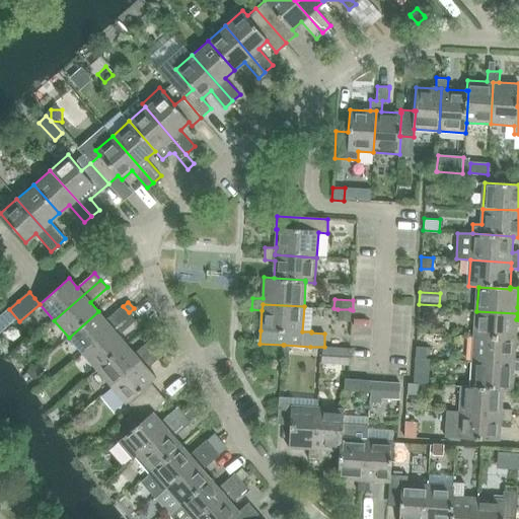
[(69,338),(83,354),(130,313),(129,312),(123,306),(106,320),(98,311),(69,338)]
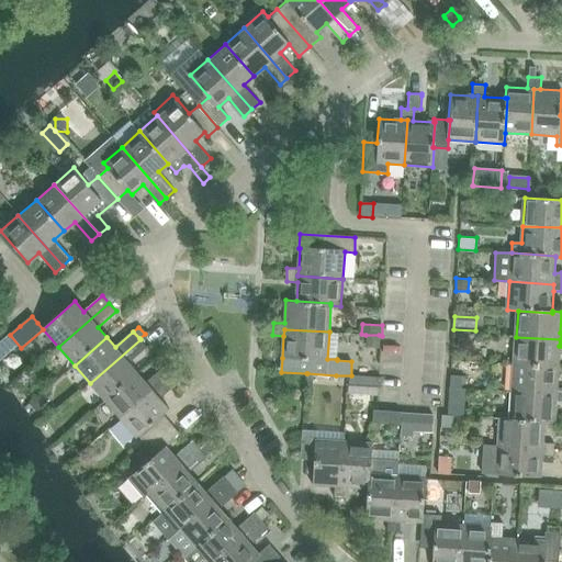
[(366,335),(364,346),(379,347),(379,335),(366,335)]
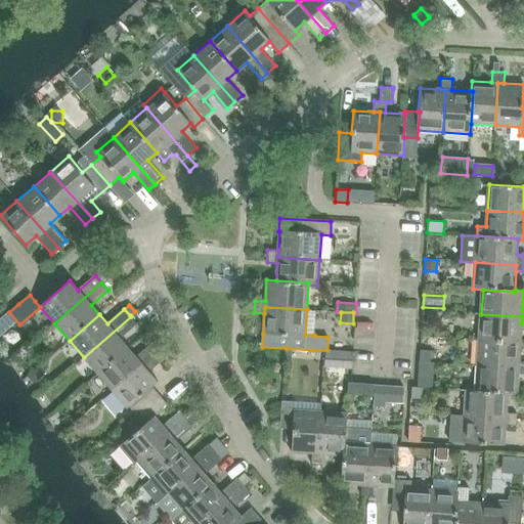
[(481,314),(480,340),(520,342),(521,322),(522,316),(481,314)]
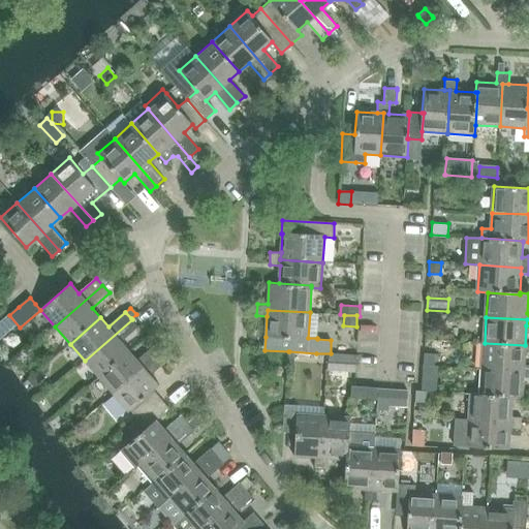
[(85,361),(99,377),(129,351),(121,342),(138,327),(132,319),(85,361)]
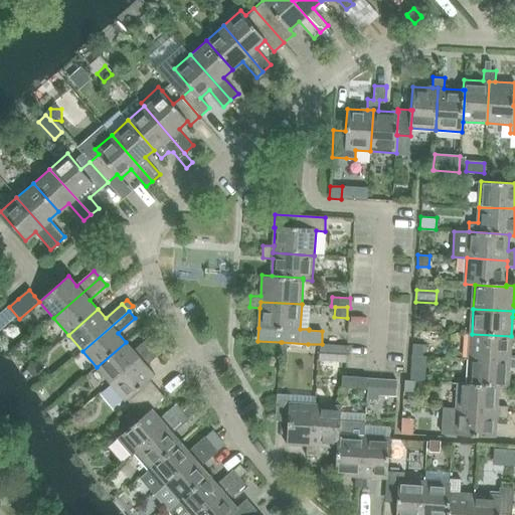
[(414,316),(413,330),(427,331),(428,317),(414,316)]
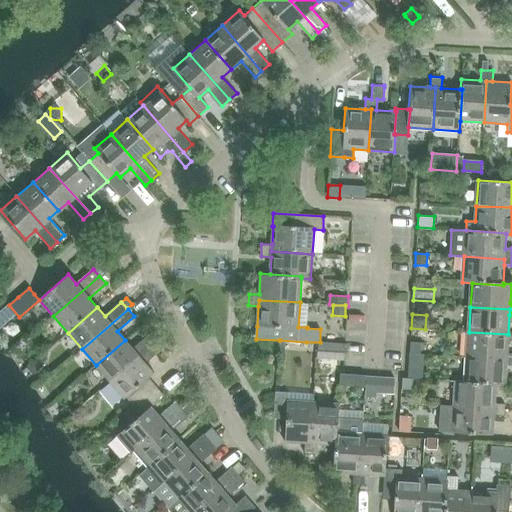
[(154,331),(150,335),(155,341),(159,337),(154,331)]
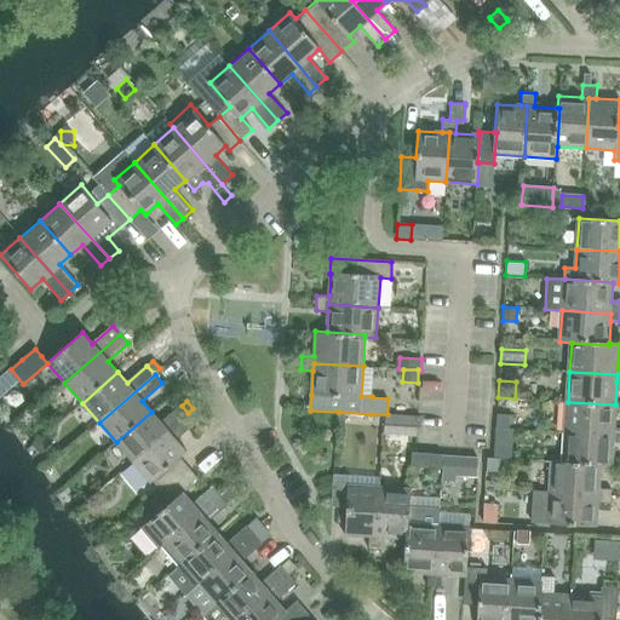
[(568,402),(566,431),(614,435),(614,428),(615,405),(568,402)]
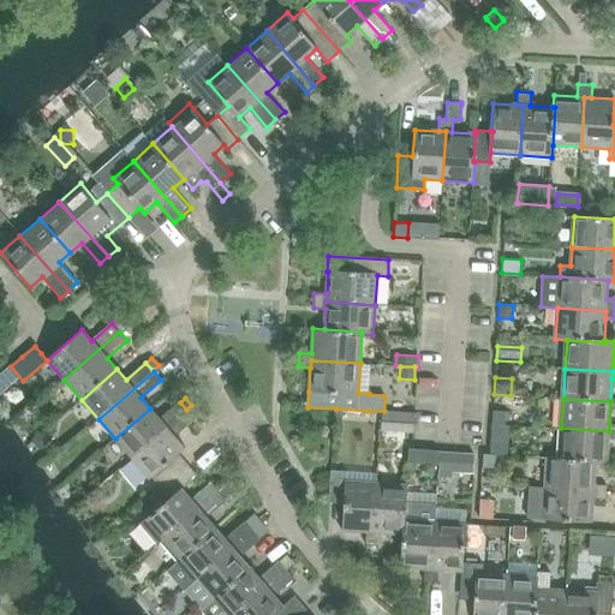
[(115,439),(132,459),(187,411),(186,410),(180,402),(160,419),(150,408),(115,439)]
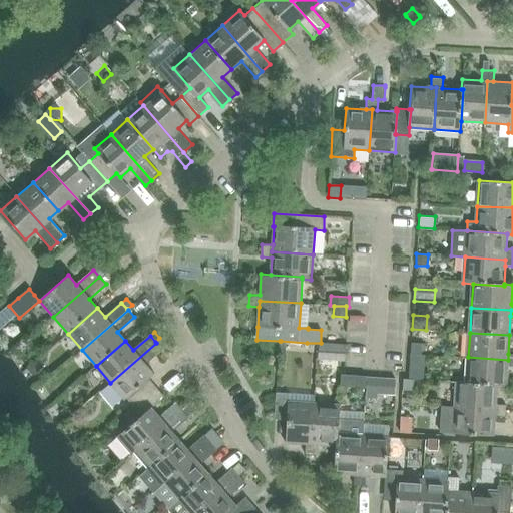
[(35,347),(32,339),(23,342),(26,350),(35,347)]
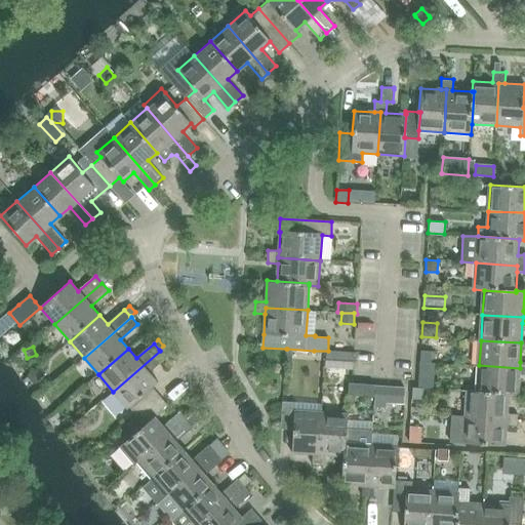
[(420,350),(419,362),(431,362),(432,350),(420,350)]
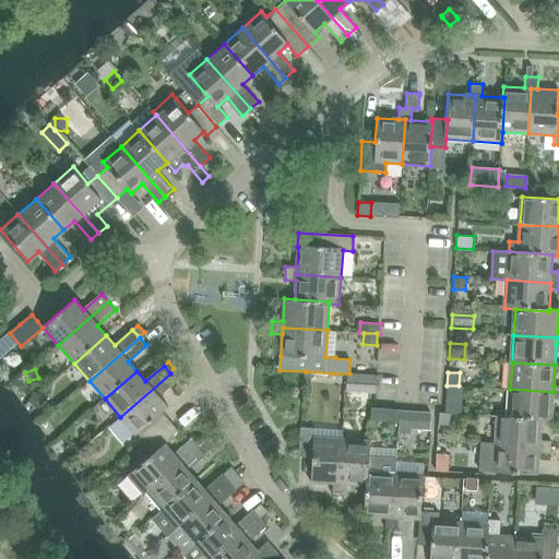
[(170,373),(120,417),(137,436),(144,445),(150,441),(171,423),(163,413),(168,407),(159,396),(177,381),(170,373)]
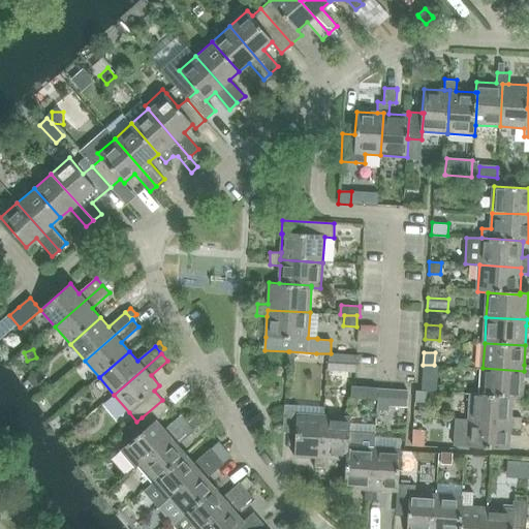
[(330,370),(355,372),(356,355),(331,353),(330,370)]
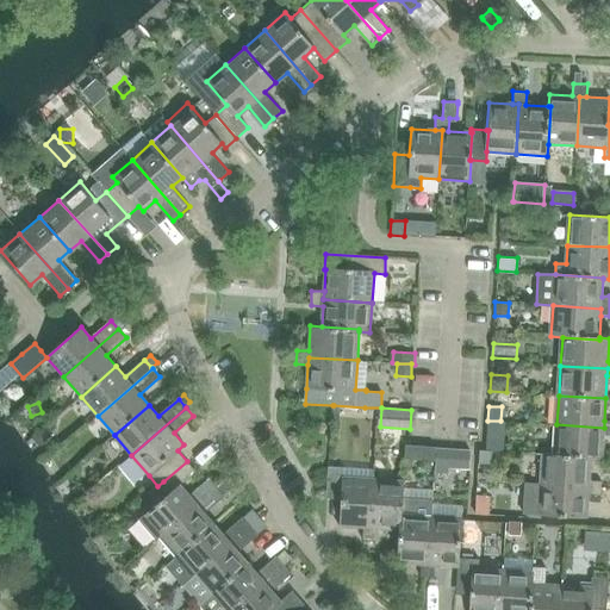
[(556,424),(554,454),(591,456),(591,459),(602,460),(604,435),(609,435),(609,421),(604,421),(604,428),(556,424)]
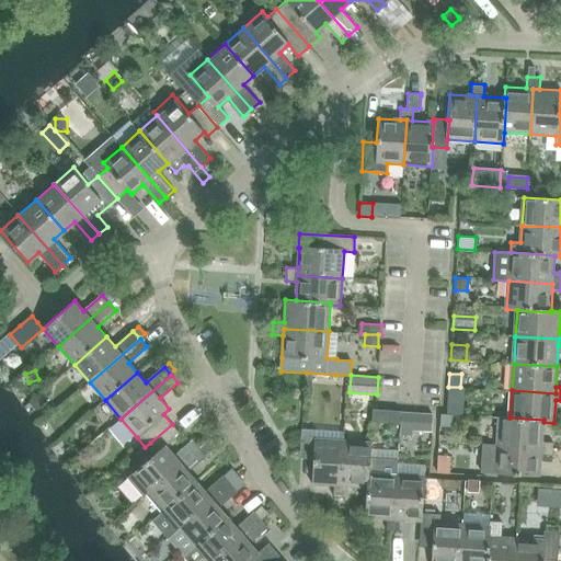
[(43,392),(29,404),(35,412),(49,400),(43,392)]
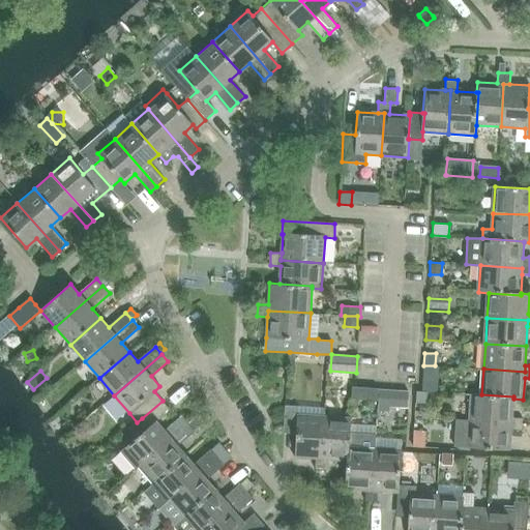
[(422,388),(421,389),(427,389),(439,389),(439,377),(422,376),(422,388)]
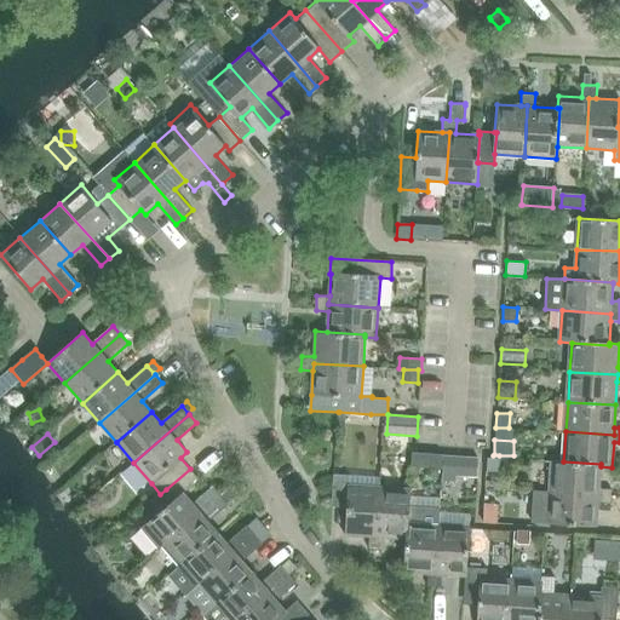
[(428,452),(428,466),(442,468),(443,453),(428,452)]
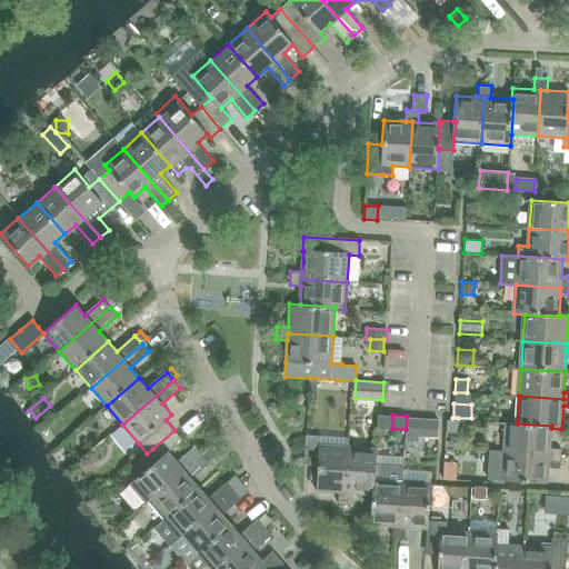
[(406,429),(406,441),(418,442),(418,437),(437,438),(438,418),(407,416),(406,429)]
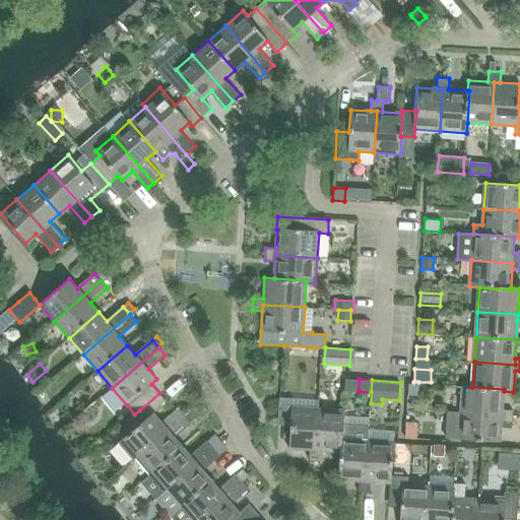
[(418,382),(413,382),(408,381),(407,392),(418,393),(418,382)]
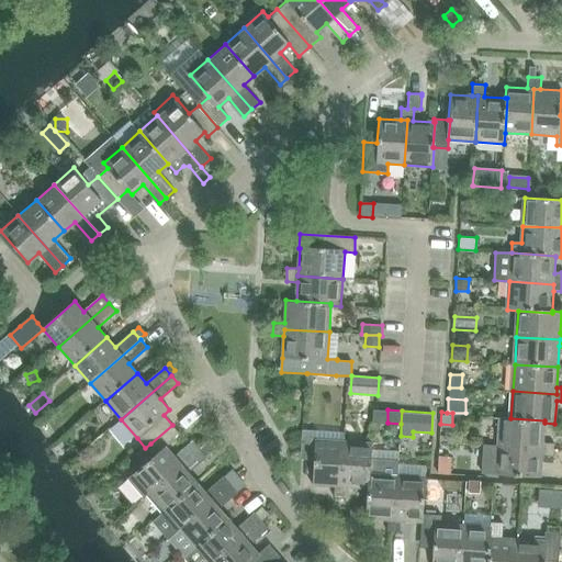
[(501,417),(498,447),(543,449),(543,442),(544,423),(544,420),(510,418),(501,417)]
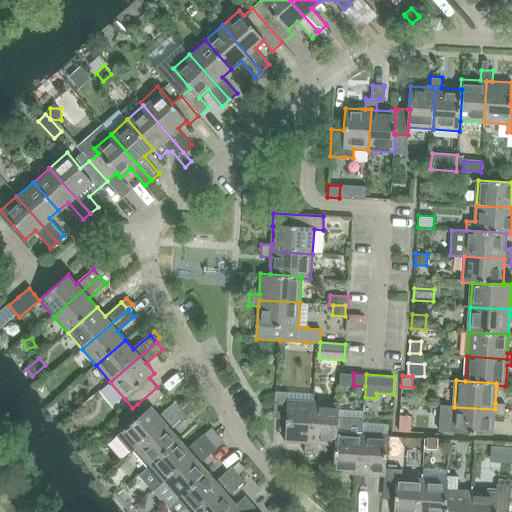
[(132,423),(116,436),(131,454),(133,452),(137,449),(182,408),(176,401),(160,416),(153,408),(154,407),(153,406),(165,396),(157,387),(137,404),(132,408),(125,415),(132,423)]
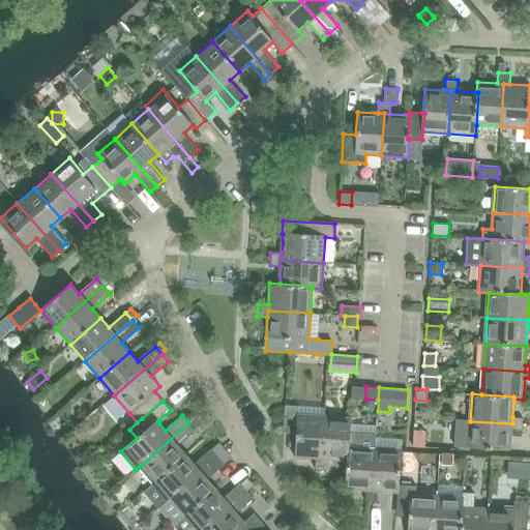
[(295,455),(316,457),(322,458),(325,417),(299,415),(300,406),(286,405),(284,432),(296,433),(295,455)]
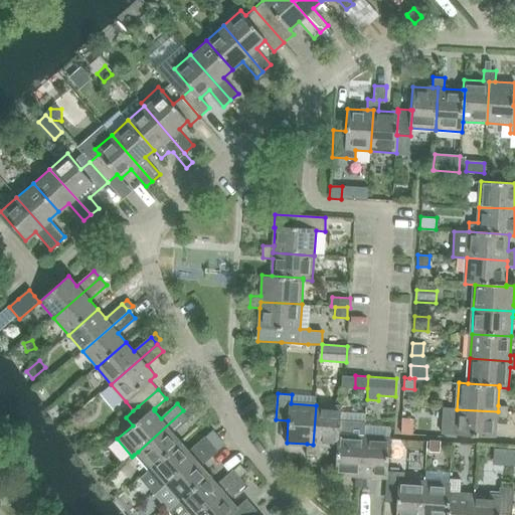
[(190,404),(183,410),(190,417),(196,411),(190,404)]
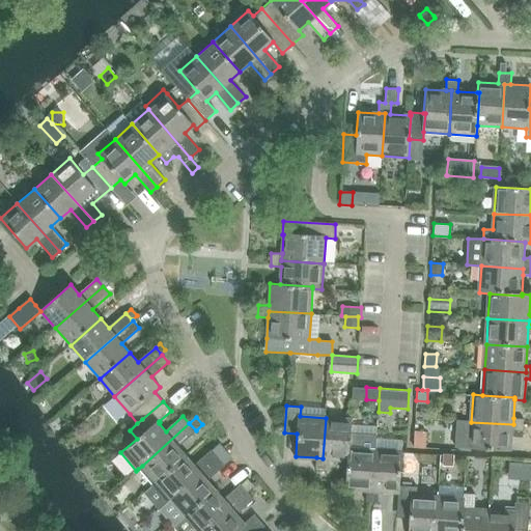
[(329,458),(347,460),(348,448),(350,448),(352,419),(326,418),(323,458),(316,457),(315,469),(328,470),(329,458)]
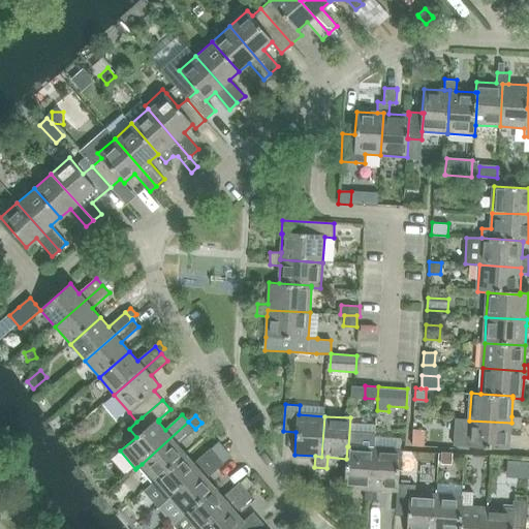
[(455,419),(454,445),(509,449),(510,435),(521,436),(521,430),(522,424),(522,417),(511,416),(511,423),(469,421),(455,419)]
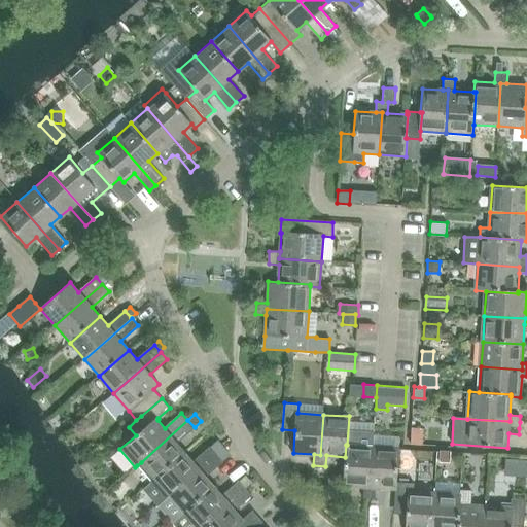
[(141,462),(137,465),(151,482),(154,479),(185,452),(177,443),(195,427),(187,420),(141,462)]
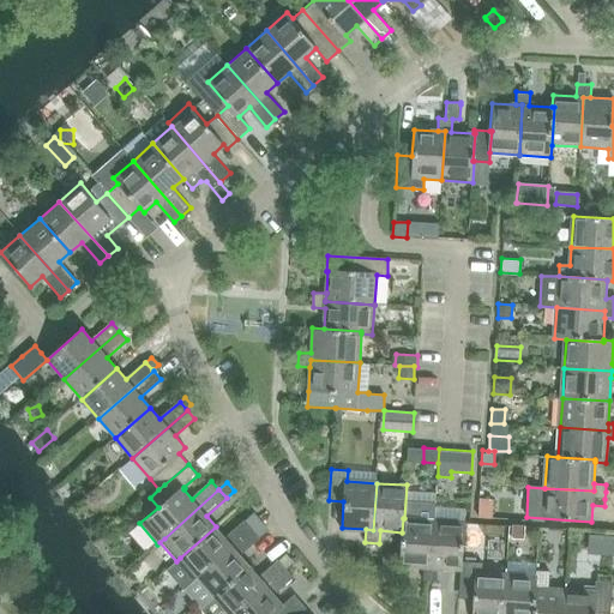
[(479,517),(493,518),(494,500),(480,499),(479,517)]
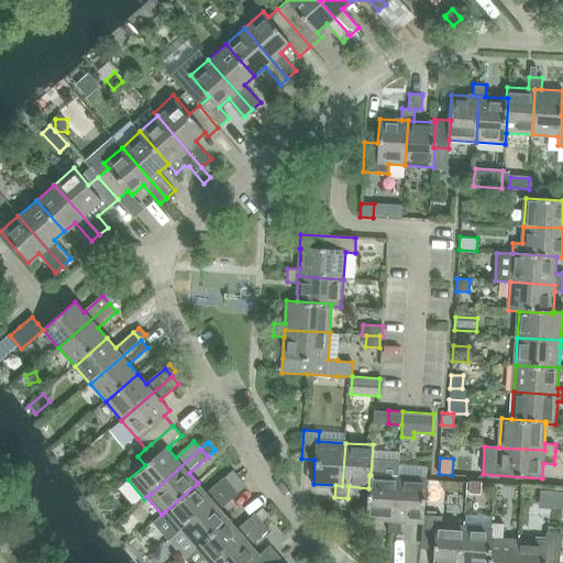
[(368,488),(366,519),(388,520),(395,520),(398,477),(398,462),(372,460),(371,475),(370,475),(368,488)]
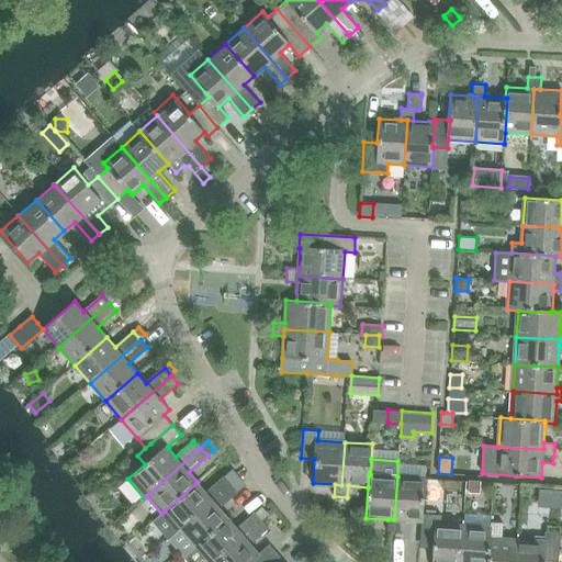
[(234,471),(226,478),(232,484),(238,478),(240,476),(234,470),(234,471)]
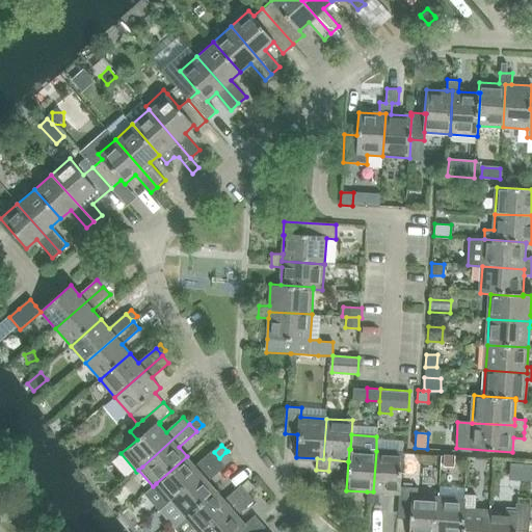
[(156,483),(153,486),(167,504),(171,500),(219,458),(214,452),(213,451),(195,467),(187,456),(156,483)]
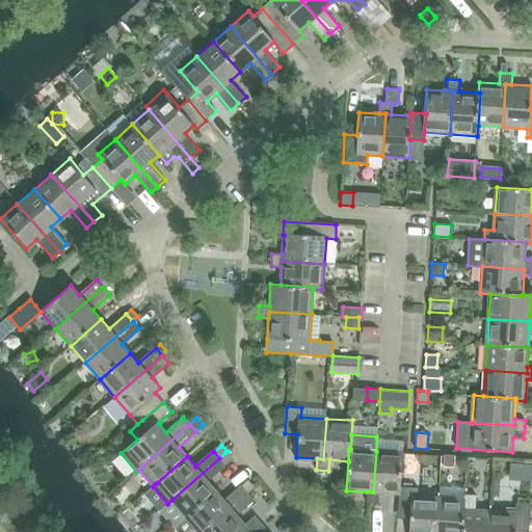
[(225,452),(219,458),(225,466),(231,460),(234,458),(228,451),(225,452)]
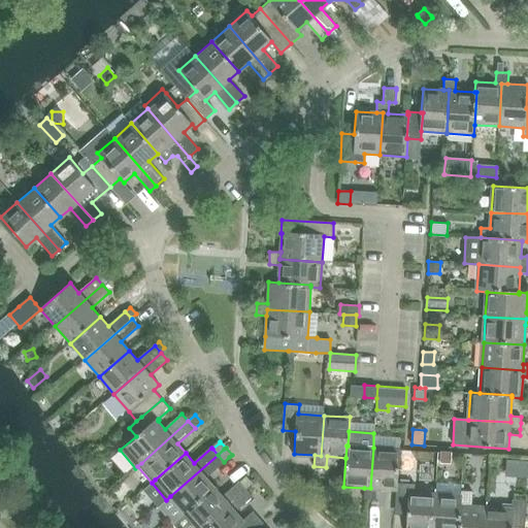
[(376,489),(396,490),(396,483),(398,483),(400,449),(373,448),(370,488),(364,488),(363,498),(376,499),(376,489)]
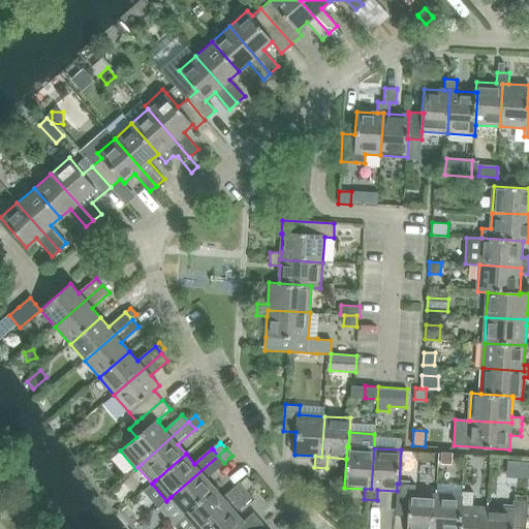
[(452,455),(441,454),(440,464),(452,465),(452,455)]
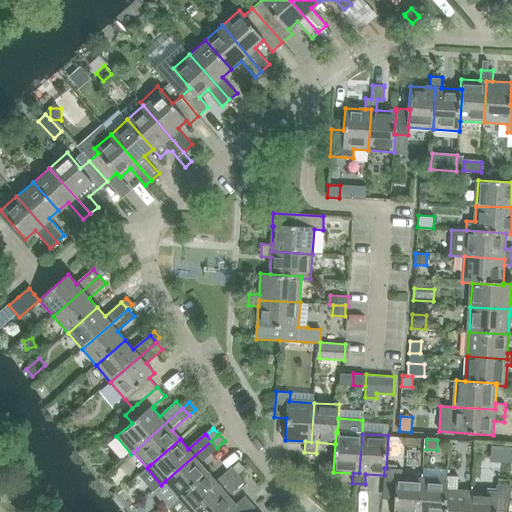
[(165,481),(178,498),(208,472),(200,463),(217,448),(211,441),(165,481)]
